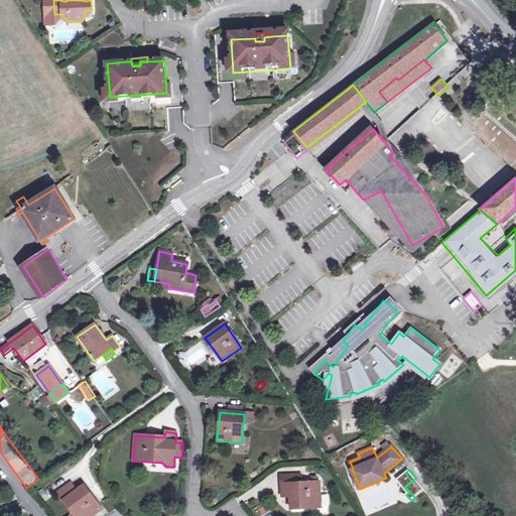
[(405,473),(397,480),(404,487),(411,481),(405,473)]
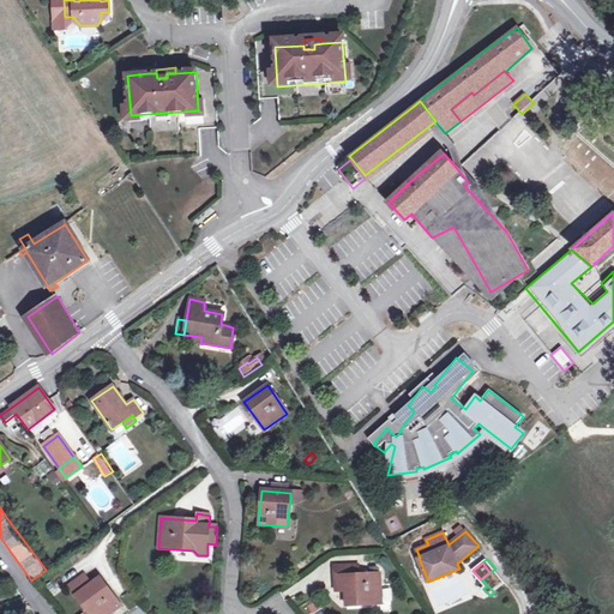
[(372,594),(379,593),(379,573),(359,575),(359,565),(335,566),(336,590),(345,590),(347,605),(372,603),(372,594)]
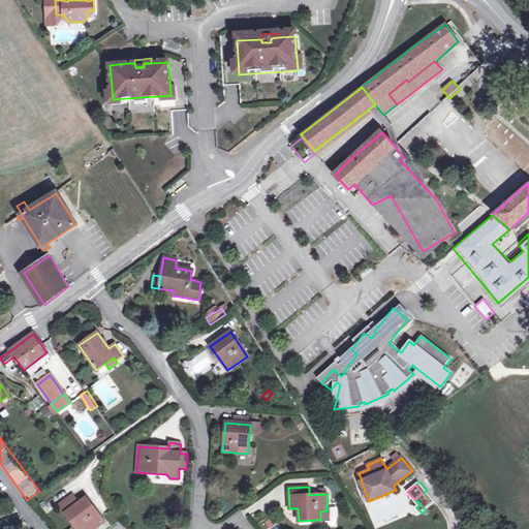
[(427,490),(415,499),(426,510),(436,501),(427,490)]
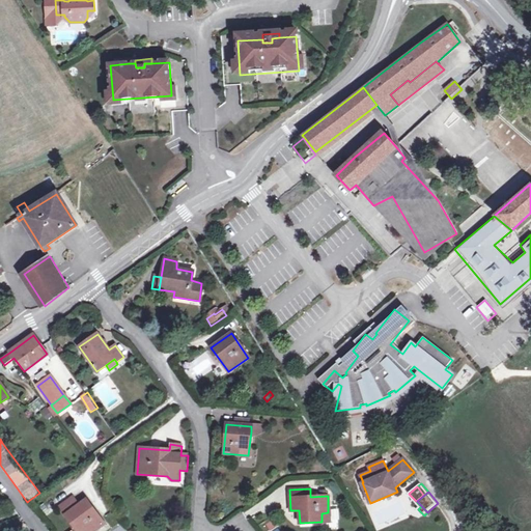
[(60,506),(77,530),(80,530),(85,527),(88,530),(94,530),(104,524),(86,500),(79,505),(72,497),(60,506)]
